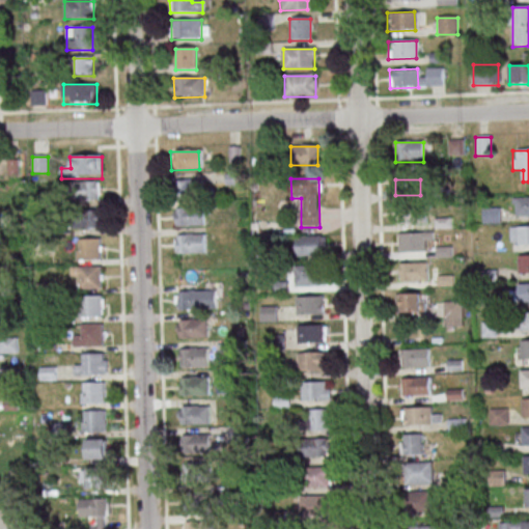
[(172,182),(200,181),(200,198),(173,199),(172,182)]
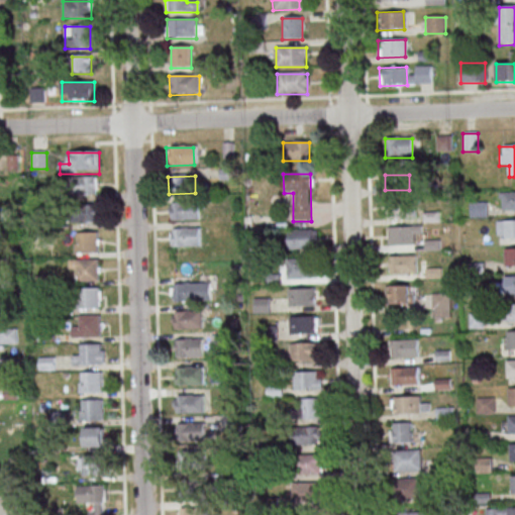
[(97,178),(69,178),(69,197),(97,197),(97,178)]
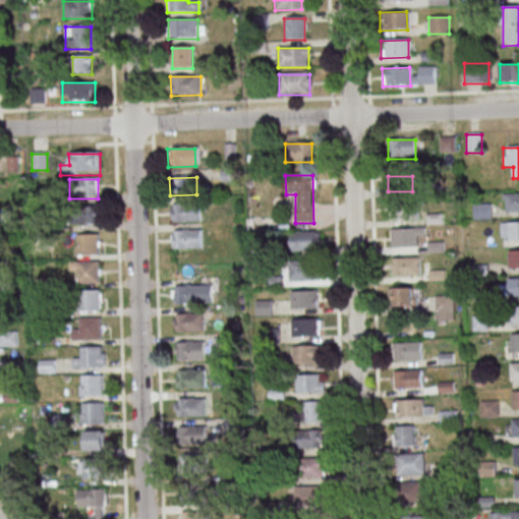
[(518,213),(518,194),(503,194),(503,213),(518,213)]
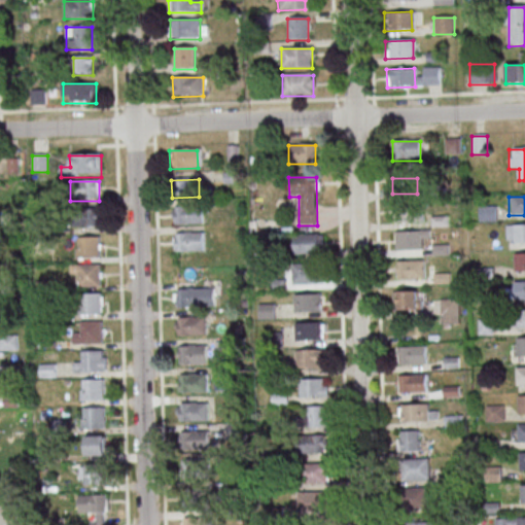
[(418,223),(418,205),(391,205),(391,223),(418,223)]
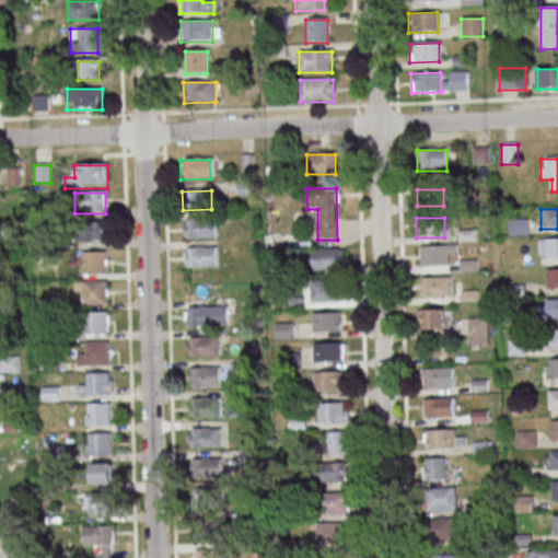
[(183,220),(211,220),(212,239),(183,239),(183,220)]
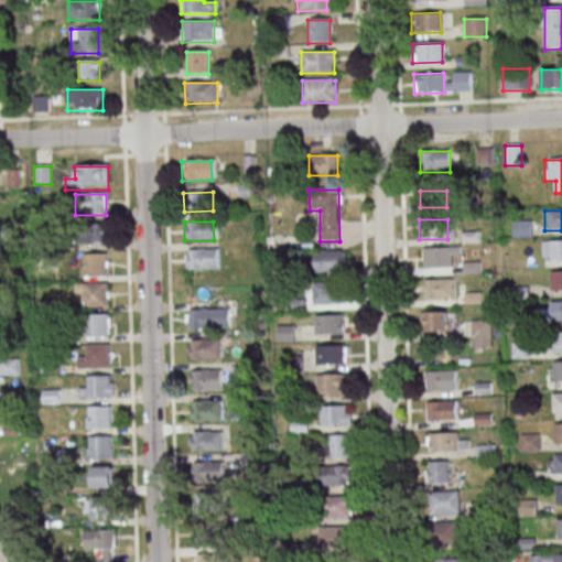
[(107,244),(107,225),(82,225),(82,245),(107,244)]
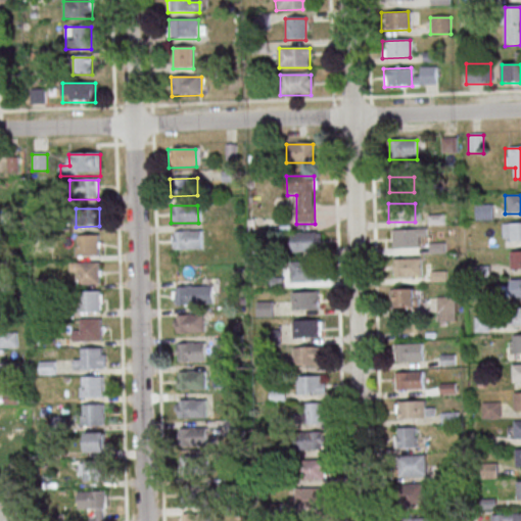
[(520,241),(520,224),(502,224),(502,242),(520,241)]
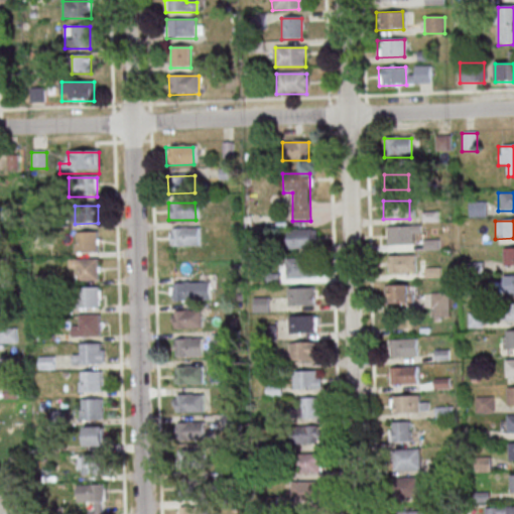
[(169,229),(196,228),(197,246),(169,246),(169,229)]
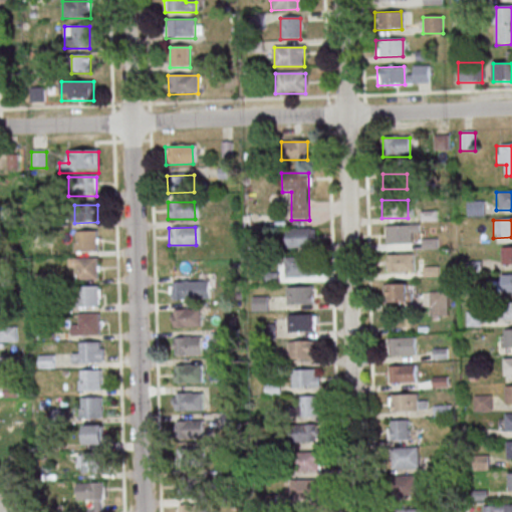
[(382,227),(382,246),(410,246),(410,227),(382,227)]
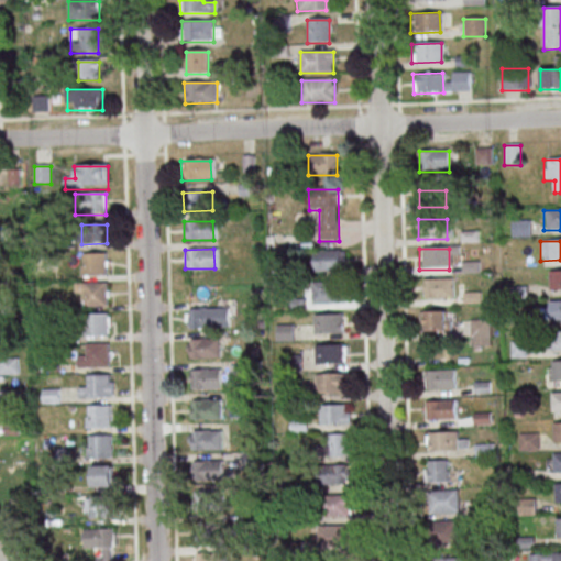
[(345,252),(314,252),(314,273),(345,273),(345,252)]
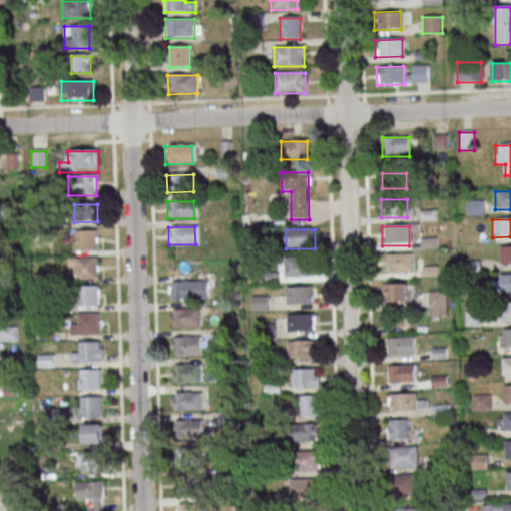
[(98,232),(74,232),(74,251),(98,251),(98,232)]
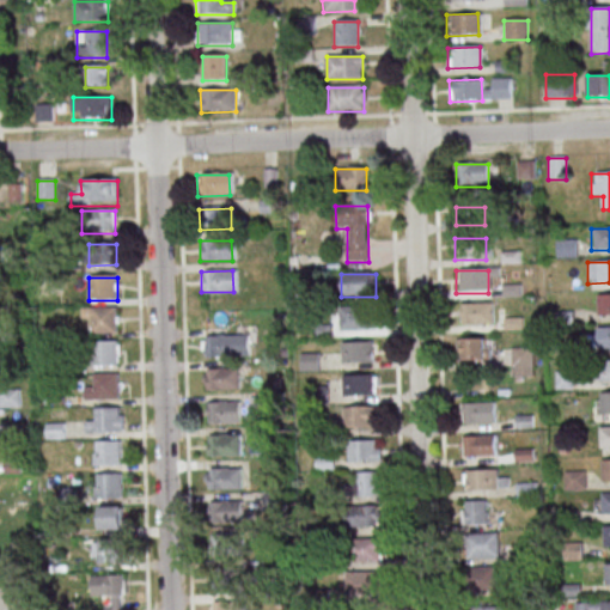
[(597,317),(609,316),(609,296),(597,296),(597,317)]
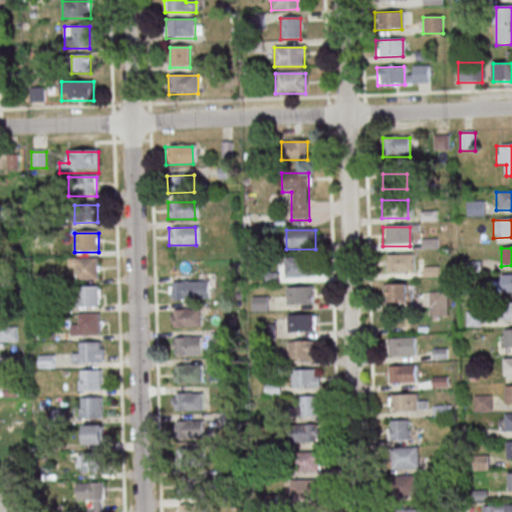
[(386,255),(386,274),(408,274),(408,255),(386,255)]
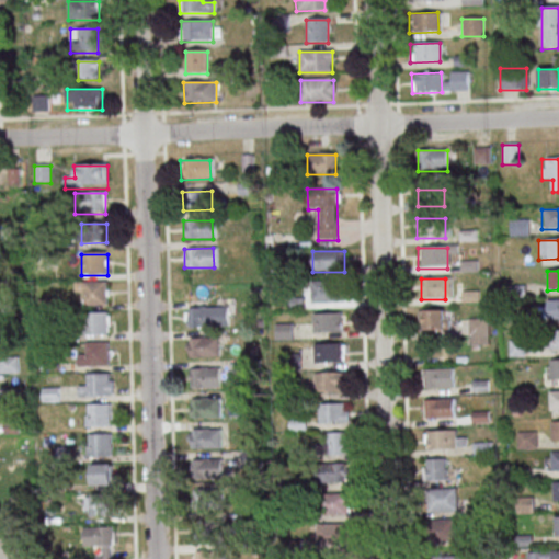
[(311,304),(340,304),(340,282),(311,282),(311,304)]
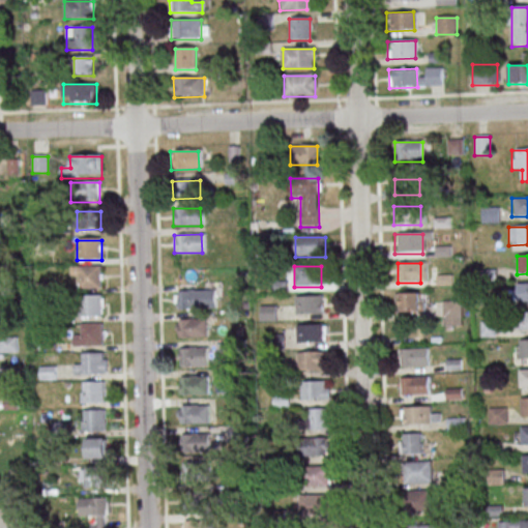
[(80,289),(101,289),(101,267),(80,267),(80,289)]
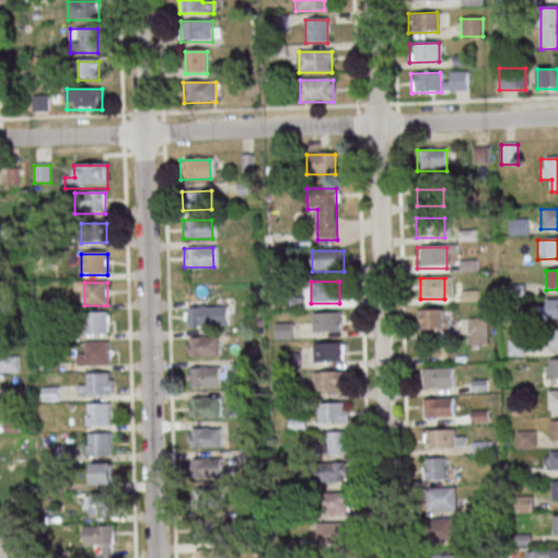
[(557,300),(546,300),(546,321),(557,320),(557,300)]
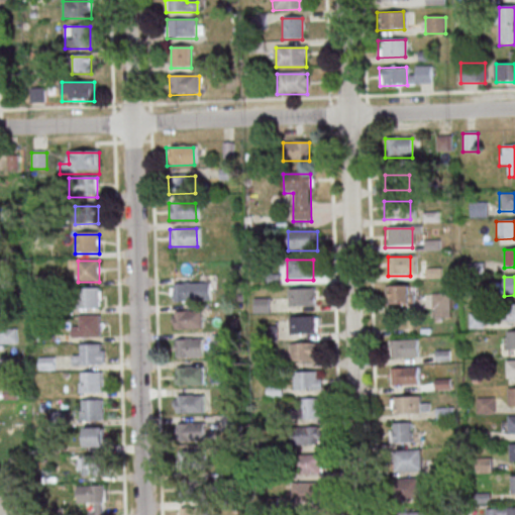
[(171,285),(198,284),(198,302),(172,302),(171,285)]
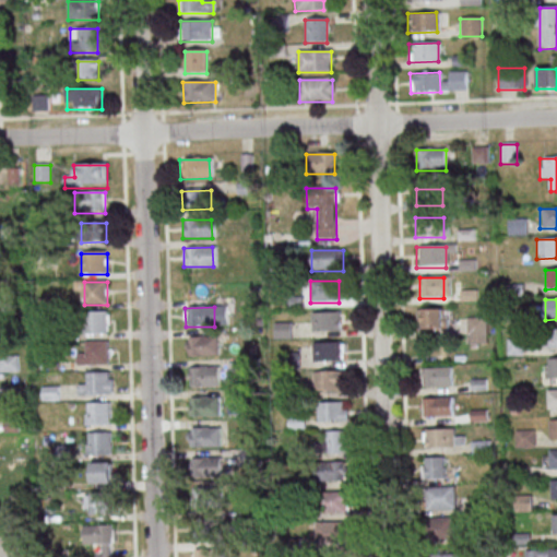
[(446,330),(446,310),(416,310),(416,330),(446,330)]
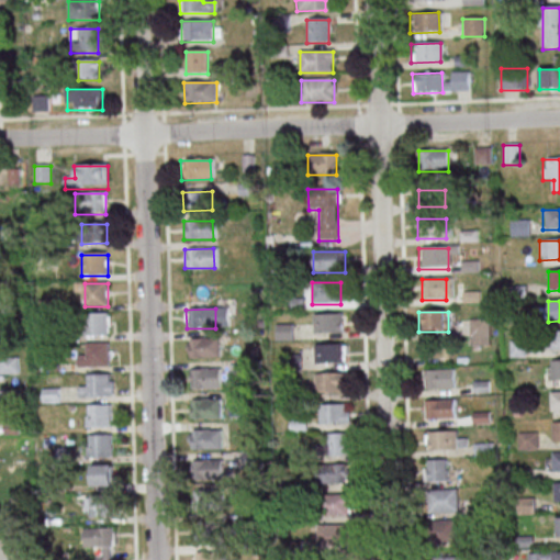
[(109,314),(85,314),(85,337),(109,337),(109,314)]
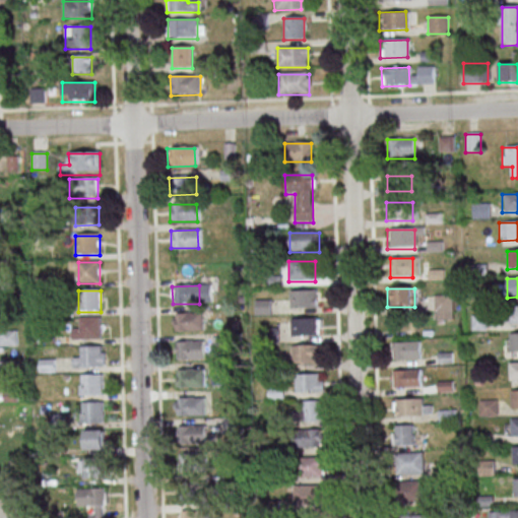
[(289,309),(317,309),(317,292),(289,292),(289,309)]
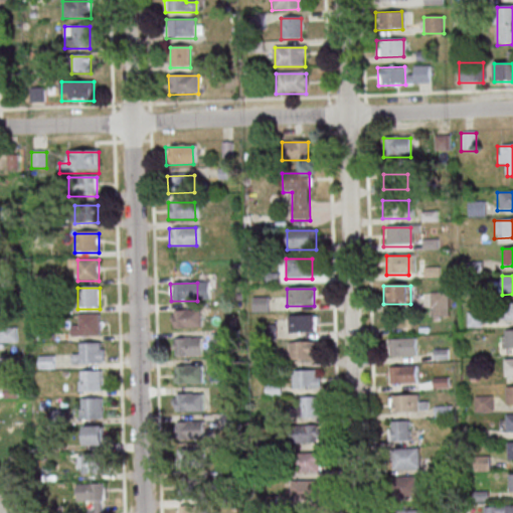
[(447,294),(430,294),(430,318),(447,318),(447,294)]
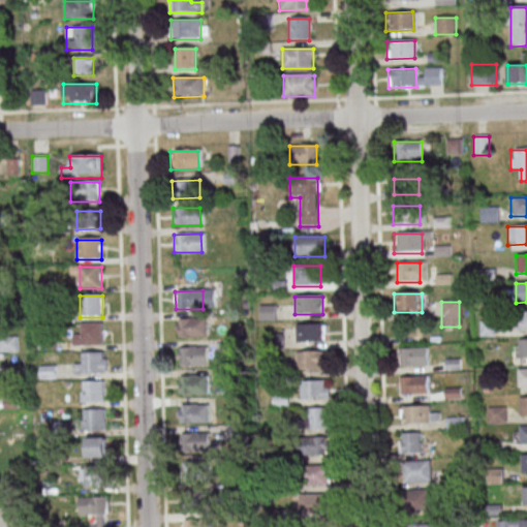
[(526,330),(526,312),(518,312),(518,330),(526,330)]
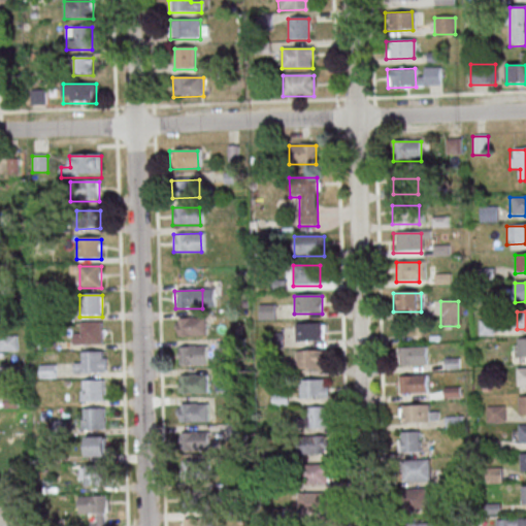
[(175,319),(203,319),(203,336),(175,337),(175,319)]
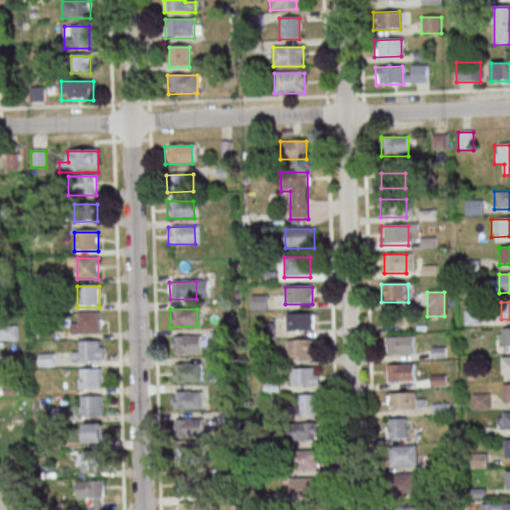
[(71,325),(71,335),(99,335),(99,313),(80,313),(80,325),(71,325)]
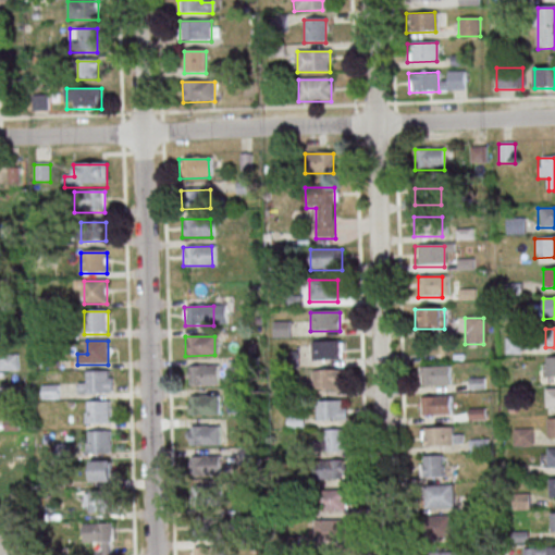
[(309,342),(338,341),(338,360),(309,360),(309,342)]
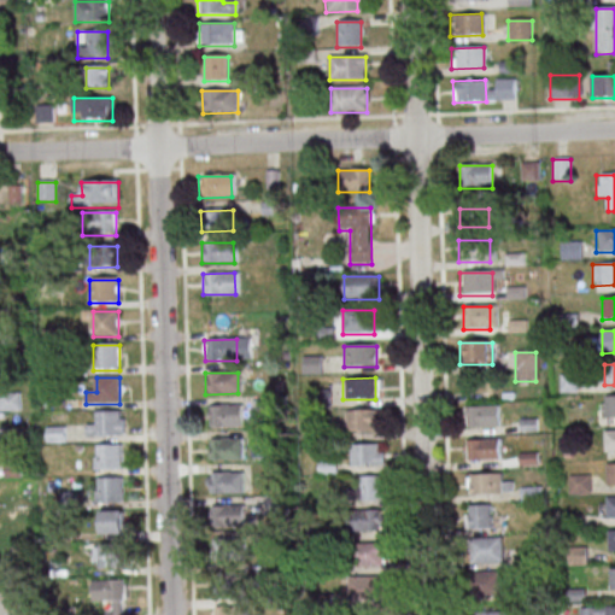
[(604,420),(614,420),(614,396),(604,397),(604,420)]
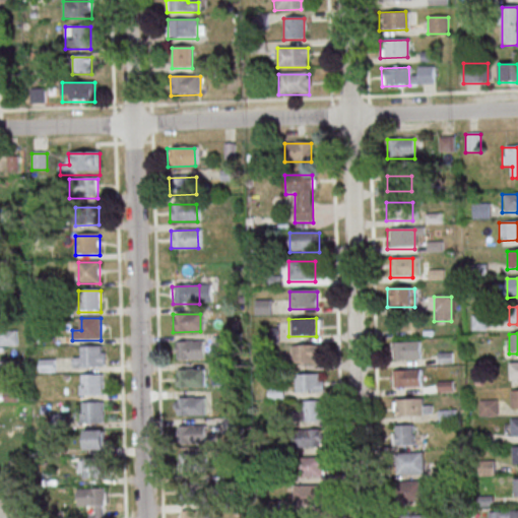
[(15,334),(0,334),(0,347),(15,347),(15,334)]
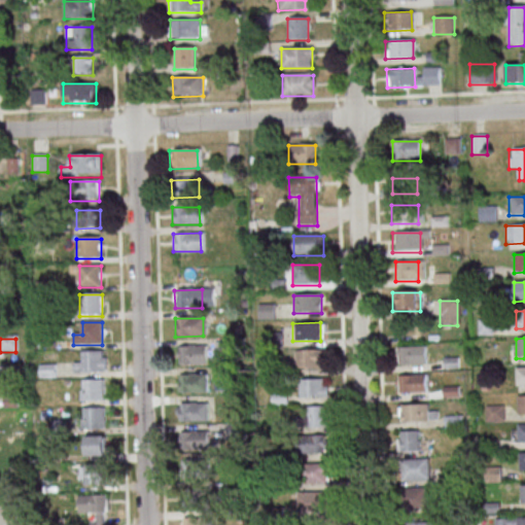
[(176,347),(203,347),(204,364),(176,364),(176,347)]
